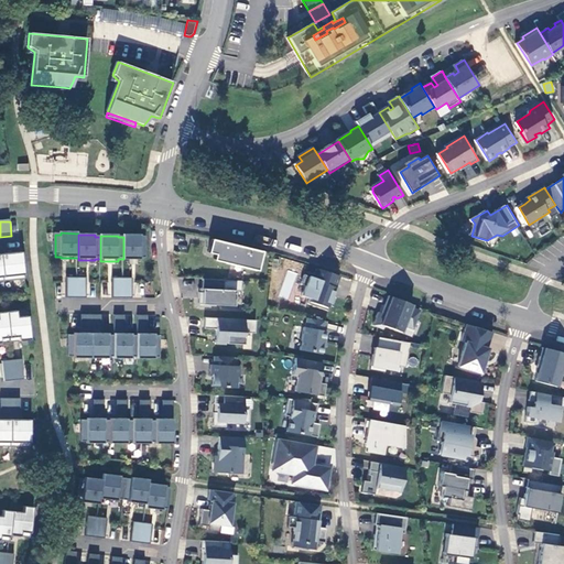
[(123,237),(123,259),(123,261),(141,261),(141,259),(147,259),(147,237),(141,237),(141,236),(123,236),(123,237)]
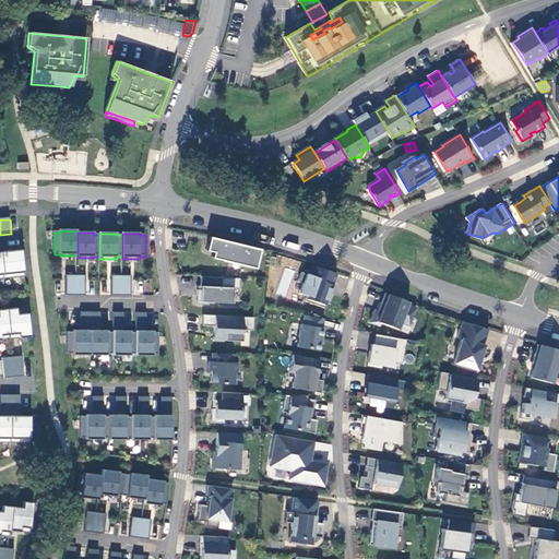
[(211,239),(209,252),(215,253),(222,256),(221,261),(226,262),(227,258),(245,261),(244,266),(257,270),(261,251),(211,239)]
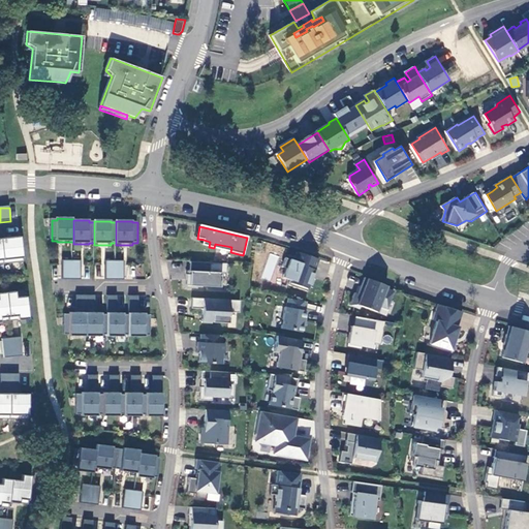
[(1,241),(4,266),(24,263),(21,238),(1,241)]
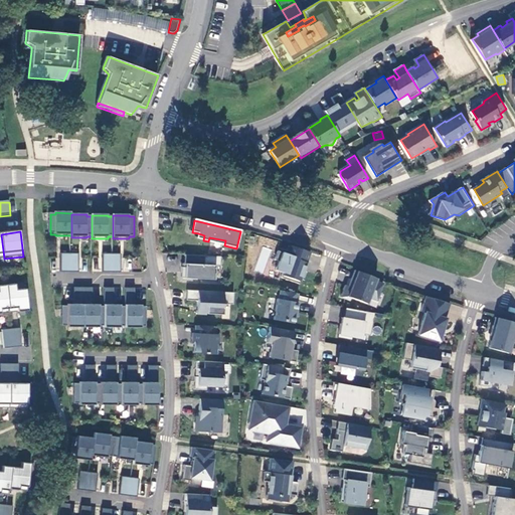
[(209,237),(208,241),(224,245),(225,240),(209,237)]
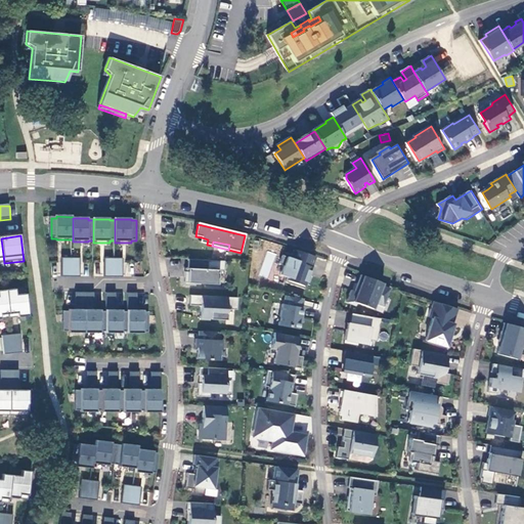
[(317,258),(296,250),(293,259),(285,256),(281,265),(286,266),(282,276),(290,278),(288,284),(306,290),(308,285),(311,286),(314,277),(311,276),(309,275),(310,271),(312,272),(317,258)]
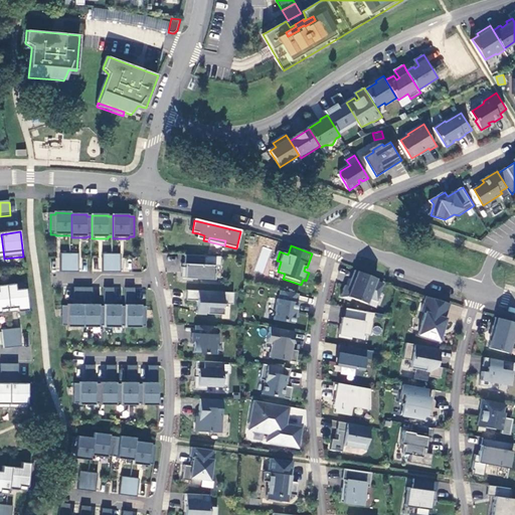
[(61,274),(70,274),(70,254),(61,254),(61,274)]
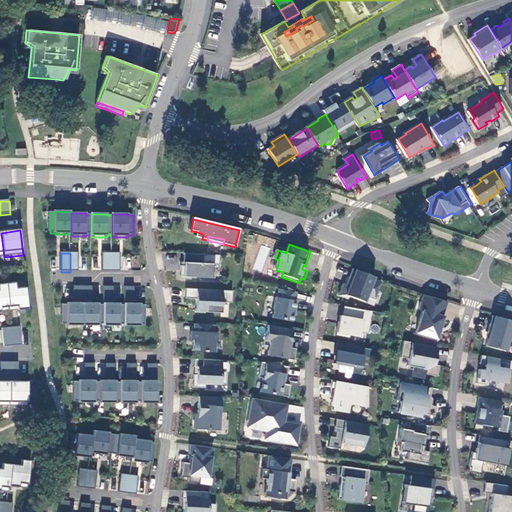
[(70,253),(70,272),(79,272),(80,253),(70,253)]
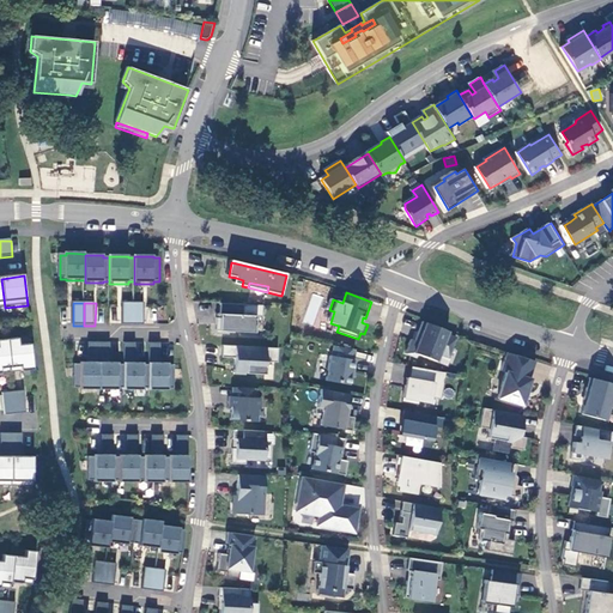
[(134,326),(134,303),(123,303),(123,326),(134,326)]
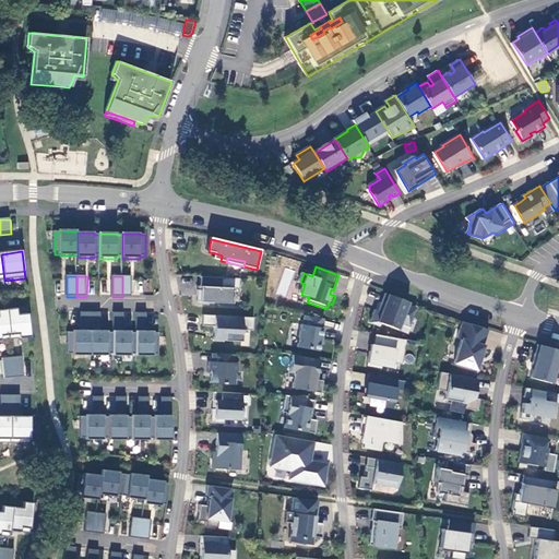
[(122,276),(122,297),(132,297),(132,276),(122,276)]
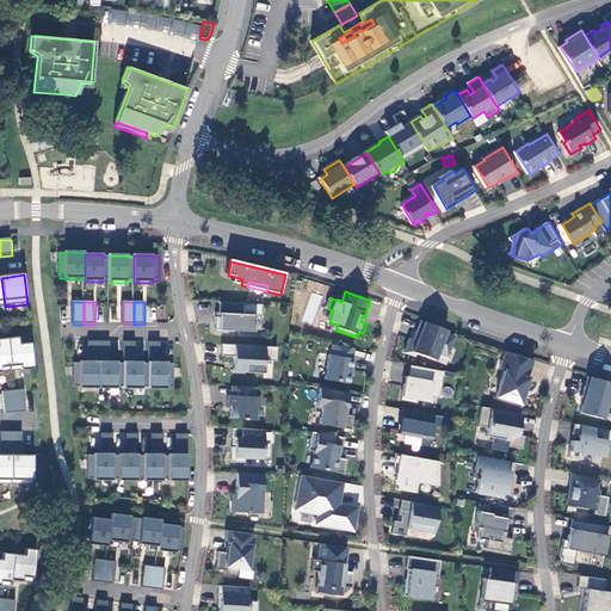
[(197,302),(196,322),(214,322),(214,303),(197,302)]
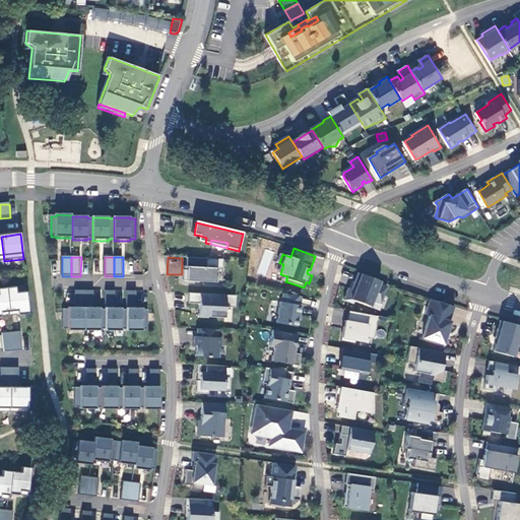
[(224,260),(189,258),(188,271),(185,271),(184,284),(195,285),(195,282),(205,283),(218,283),(218,281),(218,269),(223,270),(224,260)]
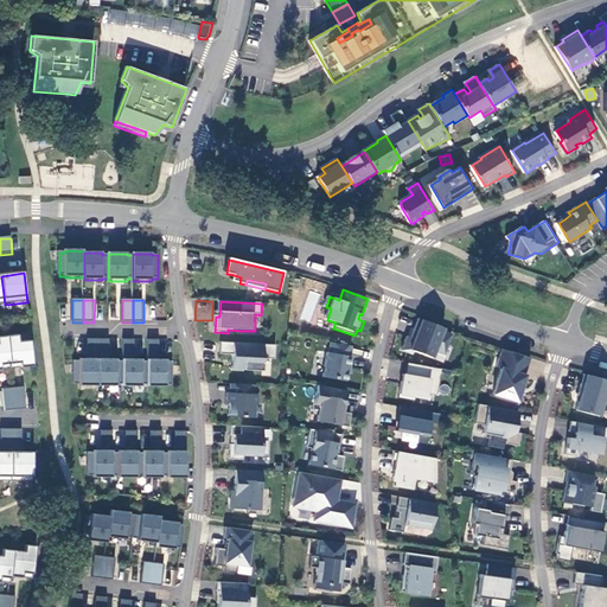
[(447,328),(438,325),(421,319),(417,330),(420,331),(416,339),(410,337),(404,351),(415,355),(416,351),(435,358),(438,351),(447,355),(454,336),(446,332),(447,328)]
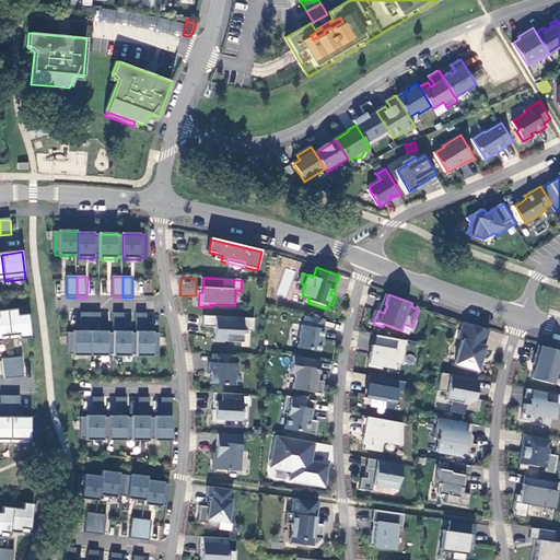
[(18,311),(8,312),(11,342),(32,340),(28,316),(19,317),(18,311)]
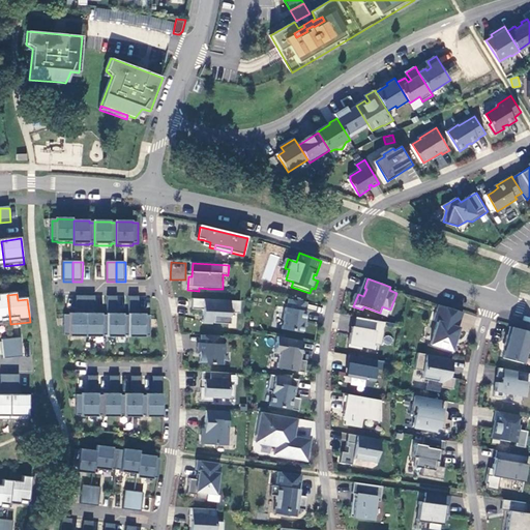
[(0,324),(10,324),(7,295),(0,295),(0,324)]
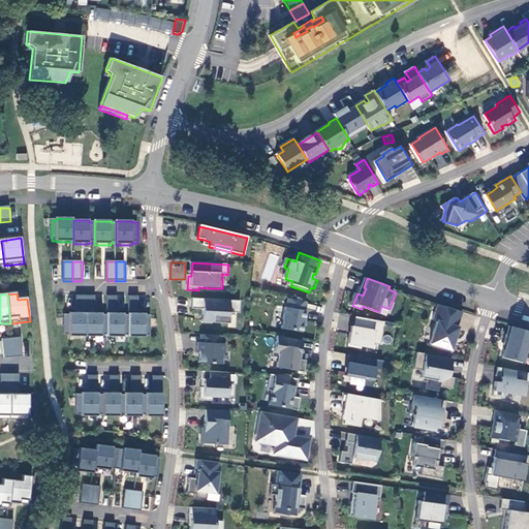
[(65,316),(65,336),(70,336),(70,338),(87,338),(87,297),(78,297),(78,314),(70,314),(70,316),(65,316)]
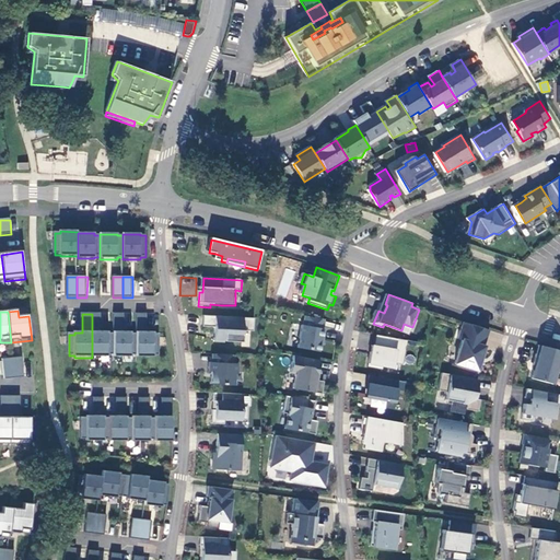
[(108,357),(115,357),(115,335),(109,335),(109,333),(102,333),(102,315),(92,314),(92,358),(108,358),(108,357)]
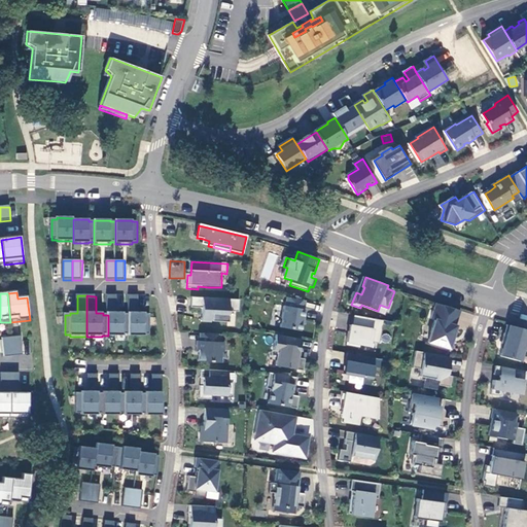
[(117,296),(108,296),(108,315),(108,336),(108,337),(124,337),(124,336),(129,336),(129,315),(124,315),(124,313),(116,313),(117,296)]
